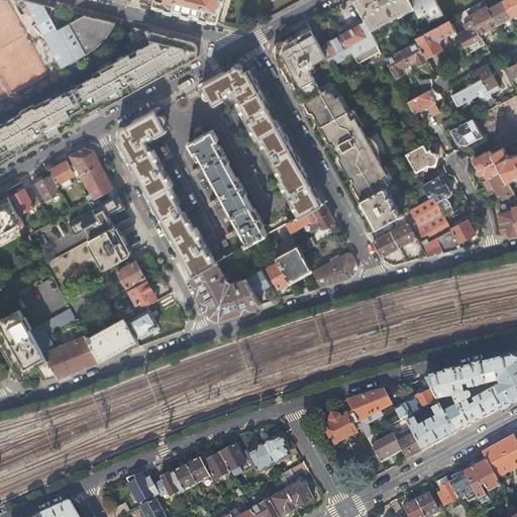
[(52,7),(25,0),(23,0),(62,68),(86,55),(93,48),(100,41),(105,34),(108,25),(109,21),(86,15),(57,30),(55,26),(50,19),(49,16),(52,7)]
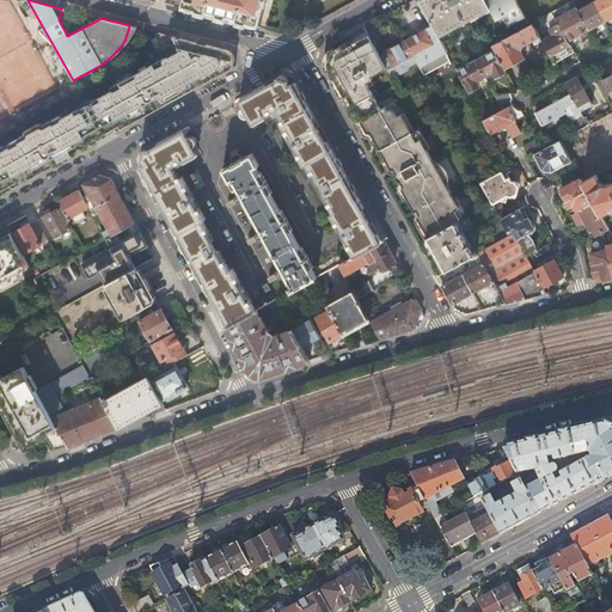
[(183,0),(182,7),(207,13),(257,26),(263,0),(183,0)]
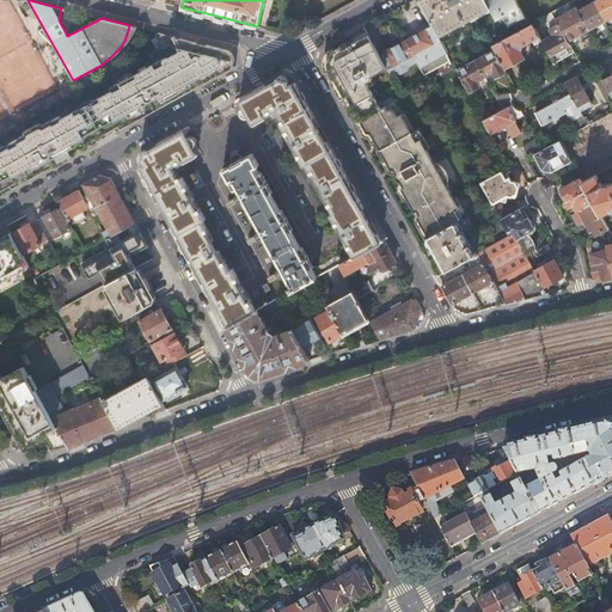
[(438,36),(490,8),(485,0),(421,0),(420,1),(433,25),(438,36)]
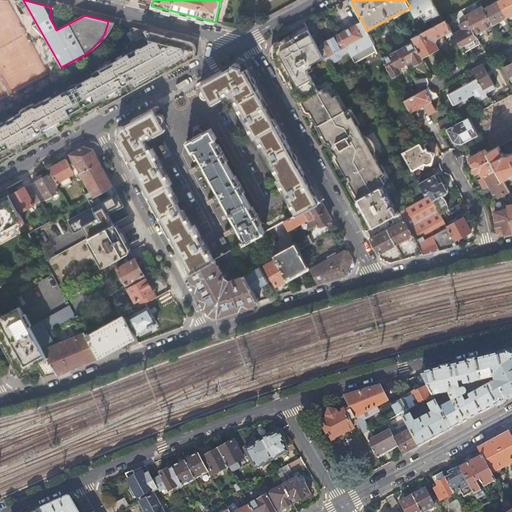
[(433,26),(443,20),(431,0),(406,0),(410,7),(418,21),(419,24),(425,21),(425,22),(430,20),(433,26)]
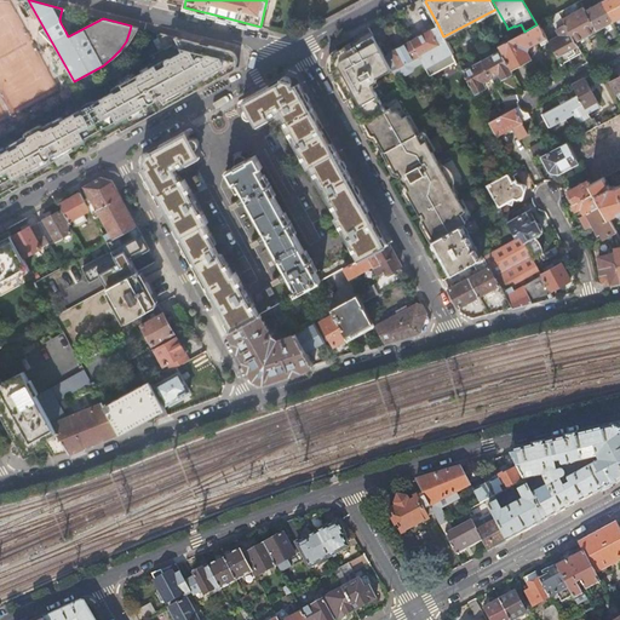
[(619,17),(619,0),(604,0),(603,1),(614,22),(619,17)]
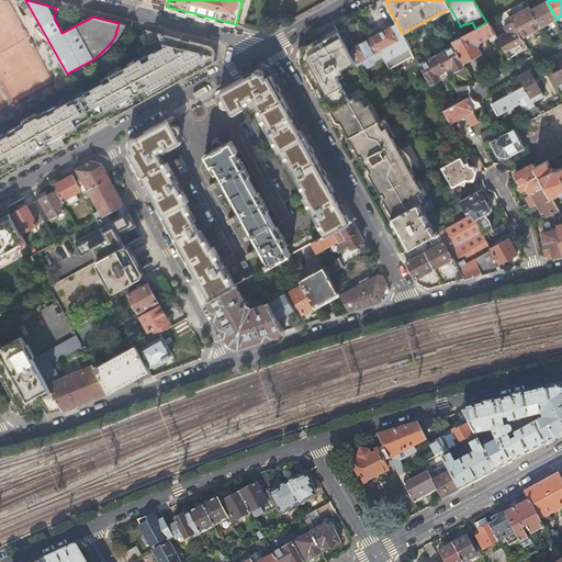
[(530,10),(540,27),(557,20),(547,1),(530,10)]
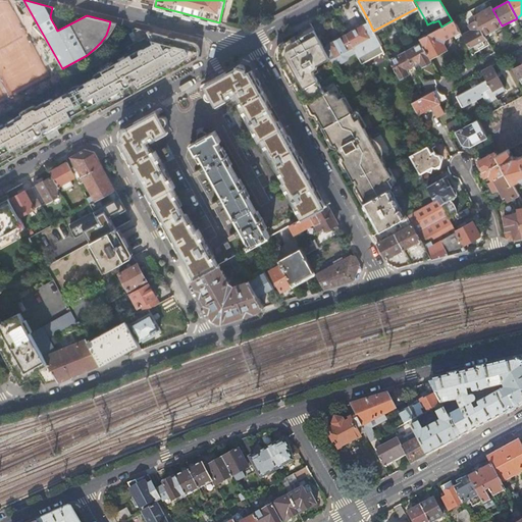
[(475,15),(477,19),(485,35),(502,25),(492,9),(491,6),(475,15)]
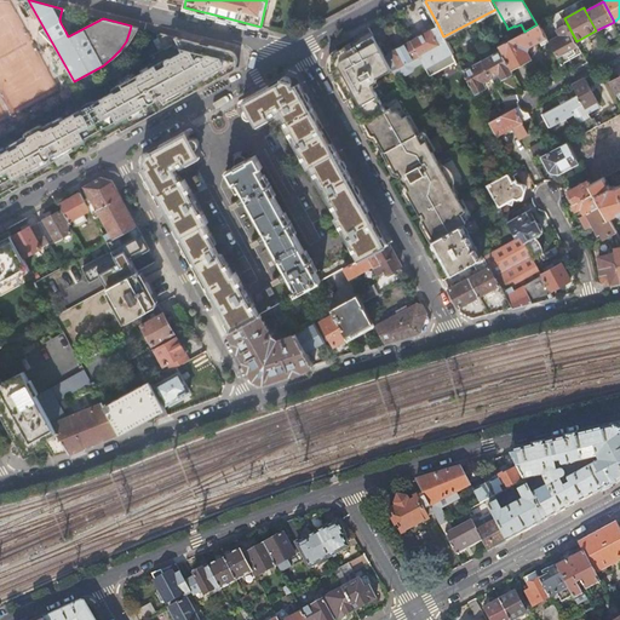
[(67,19),(61,23),(65,32),(72,29),(67,19)]
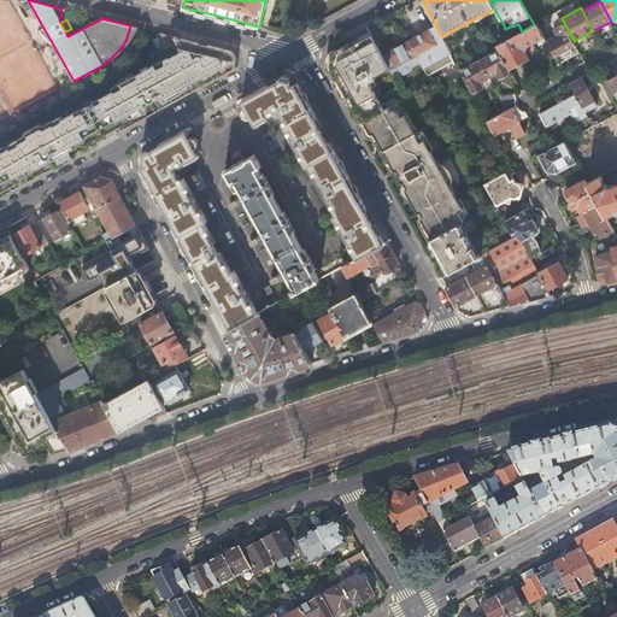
[(540,45),(548,41),(538,23),(534,24),(522,31),(510,37),(498,45),(500,51),(511,69),(530,58),(527,51),(528,46),(538,41),(540,45)]
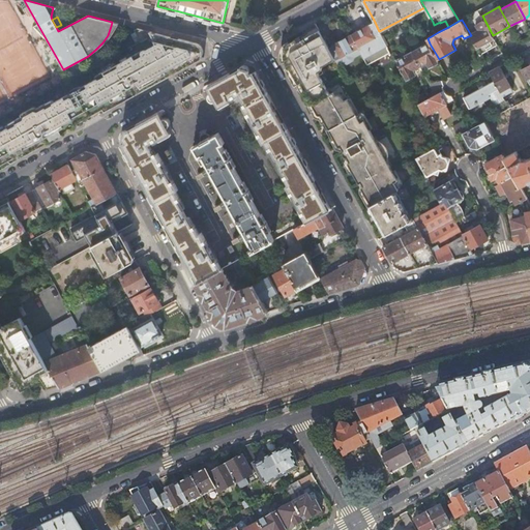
[(471,35),(481,54),(498,45),(494,38),(493,35),(484,20),(476,24),(479,30),(471,35)]
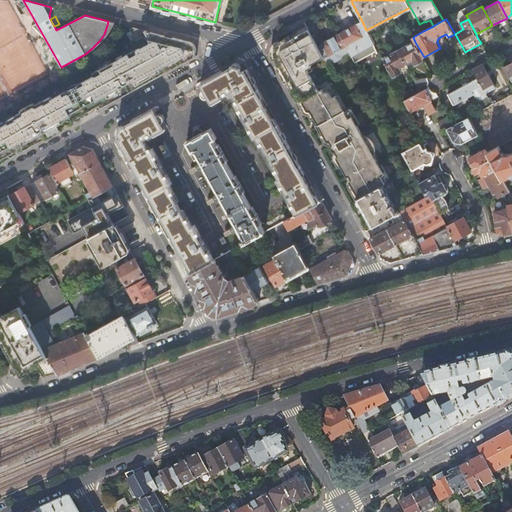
[(354,54),(373,43),(366,30),(362,21),(357,24),(356,24),(340,33),(348,49),(349,51),(354,59),(356,58),(354,54)]
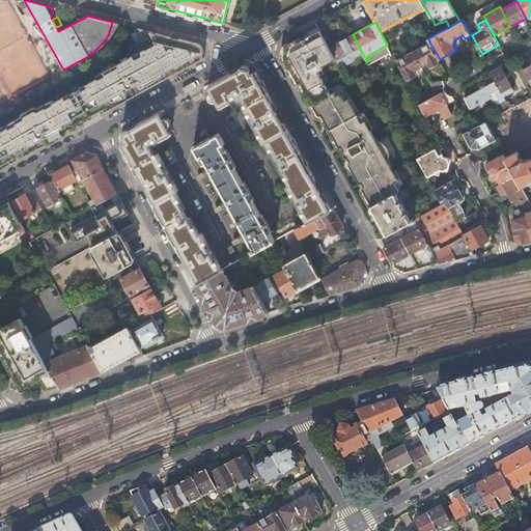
[(326,23),(318,27),(320,30),(326,40),(333,36),(326,23)]
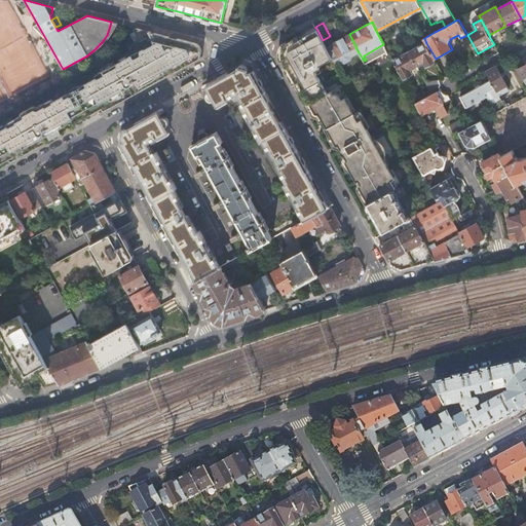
[(301,91),(307,103),(327,92),(315,73),(321,70),(321,66),(333,59),(323,40),(317,30),(297,41),(295,38),(287,43),(285,44),(283,48),(280,52),(282,57),(283,60),(282,61),(286,68),(287,67),(296,83),(298,82),(303,90),(301,91)]
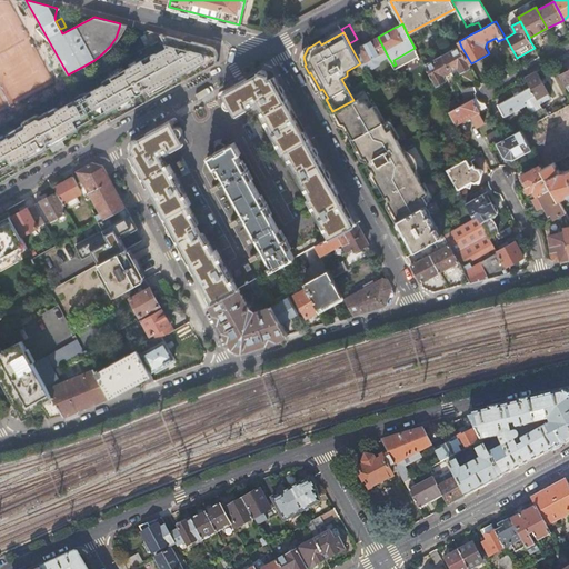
[(213,47),(160,33),(150,38),(152,43),(137,52),(141,59),(133,63),(128,67),(121,70),(116,73),(100,82),(103,88),(89,96),(88,93),(73,101),(75,105),(59,112),(56,106),(38,116),(38,118),(22,126),(22,125),(6,133),(8,139),(0,143),(0,181),(15,173),(13,171),(22,166),(25,169),(52,153),(79,138),(78,136),(82,132),(85,136),(95,130),(92,130),(91,131),(89,131),(87,131),(86,131),(89,129),(88,128),(102,120),(102,121),(106,119),(106,120),(105,122),(102,125),(101,126),(110,121),(109,118),(113,116),(118,117),(167,90),(165,87),(176,81),(183,81),(186,80),(187,76),(197,70),(198,72),(218,62),(215,61),(217,59),(217,57),(218,53),(217,52),(217,51),(216,50),(215,48),(213,47)]
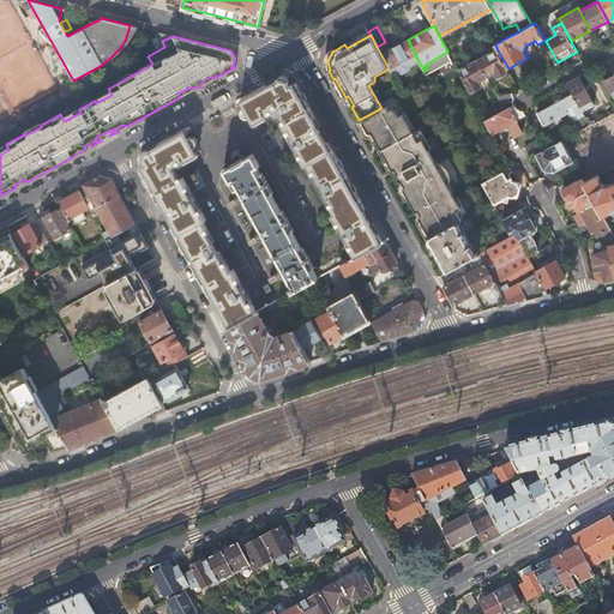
[(417,59),(408,40),(386,50),(395,66),(398,73),(402,73),(409,70),(410,66),(419,61),(417,59)]
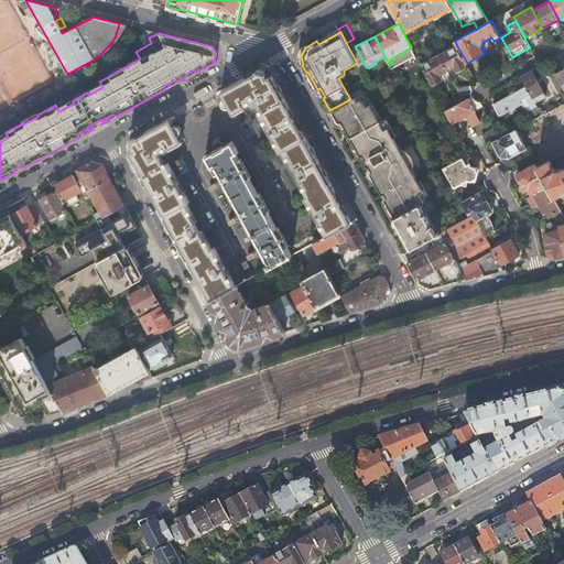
[(467,65),(467,63),(457,46),(440,55),(447,69),(455,65),(457,71),(467,65)]
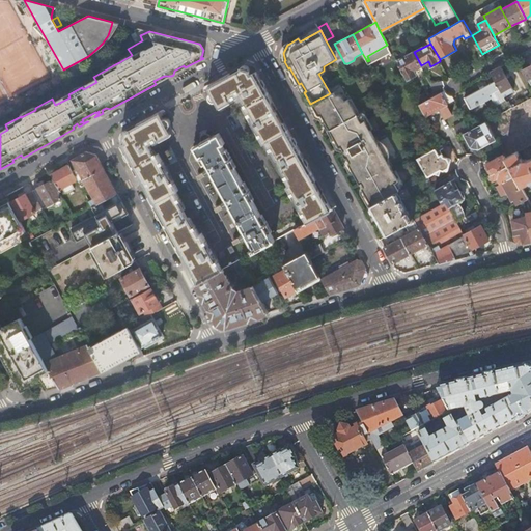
[(421,65),(414,52),(398,61),(408,79),(417,74),(414,70),(421,65)]
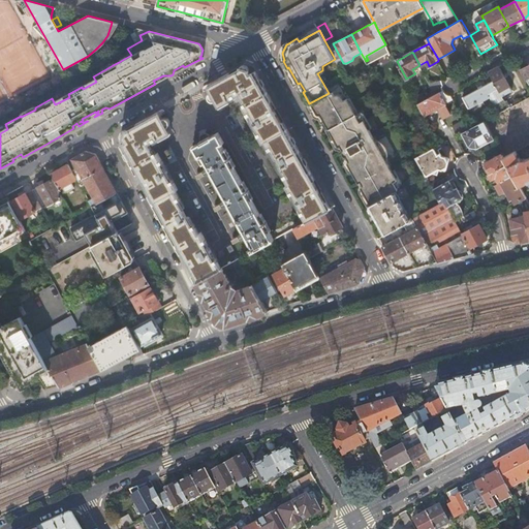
[(429,66),(427,61),(419,65),(423,70),(429,66)]
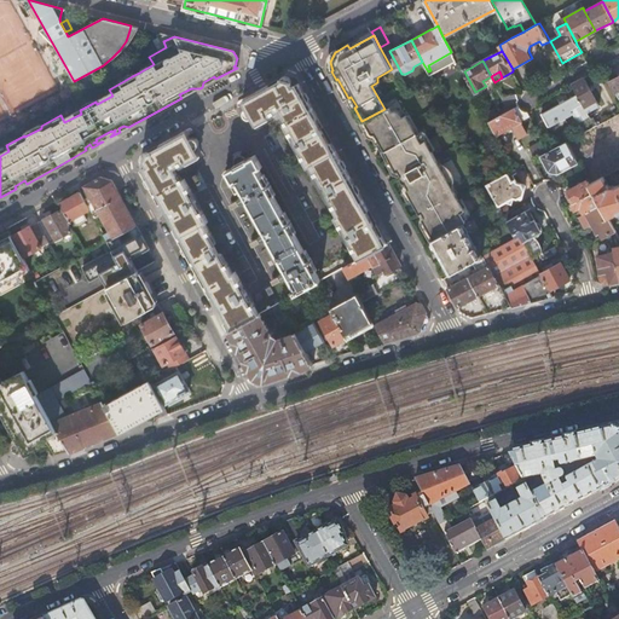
[(202,87),(215,79),(214,76),(203,82),(202,87)]
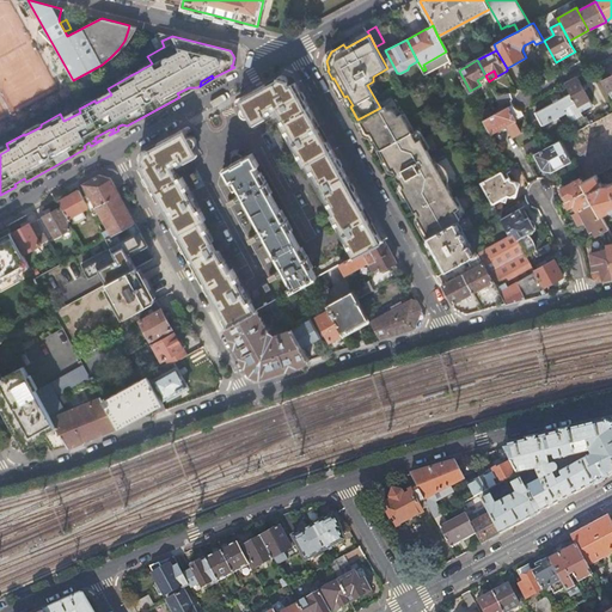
[(481,85),(489,81),(485,75),(477,80),(481,85)]
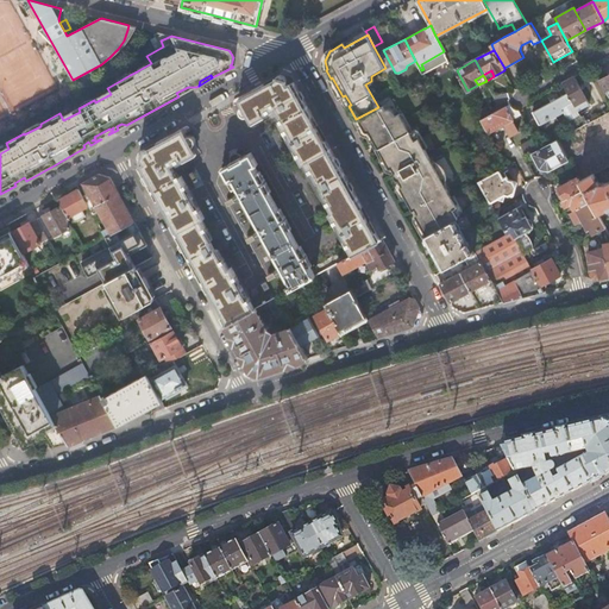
[(341,237),(352,255),(381,239),(371,221),(368,223),(356,200),(358,199),(331,148),(327,149),(316,129),(319,127),(295,82),(288,85),(283,77),(281,76),(252,92),(251,90),(238,98),(243,106),(242,106),(240,107),(240,108),(240,110),(240,111),(240,112),(240,113),(242,114),(243,115),(244,115),(244,117),(245,117),(246,117),(248,115),(249,115),(252,124),(265,117),(265,115),(267,115),(267,114),(276,108),(282,119),(280,120),(281,121),(278,123),(302,164),(305,163),(311,173),(312,171),(316,182),(318,182),(322,190),(322,192),(327,202),(326,202),(332,212),(328,213),(341,237)]
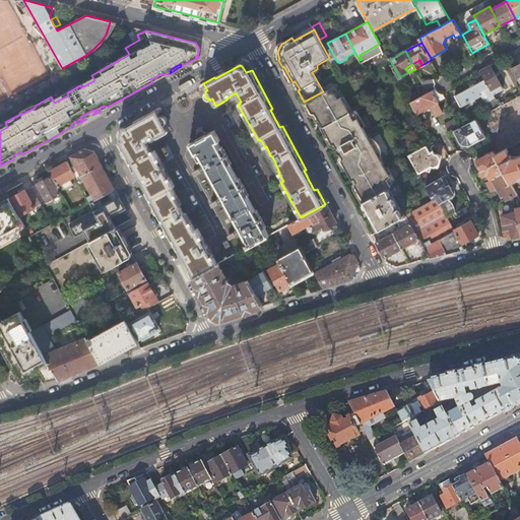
[(491,65),(480,70),(485,79),(490,87),(490,86),(494,94),(504,88),(491,65)]
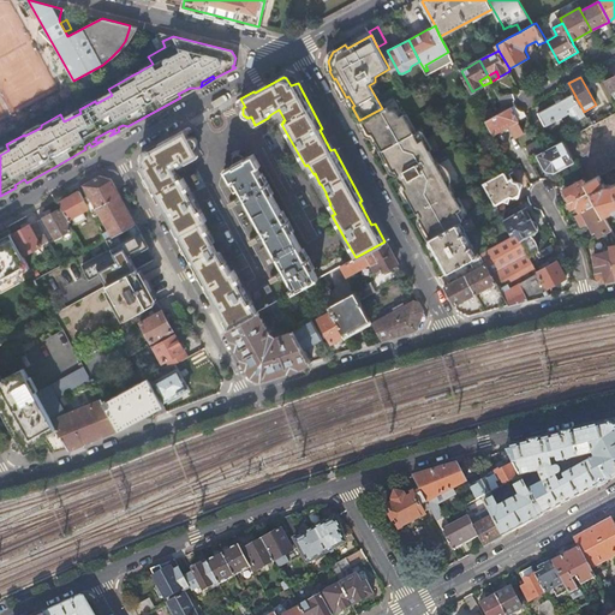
[(178,94),(180,97),(198,88),(190,88),(178,94)]
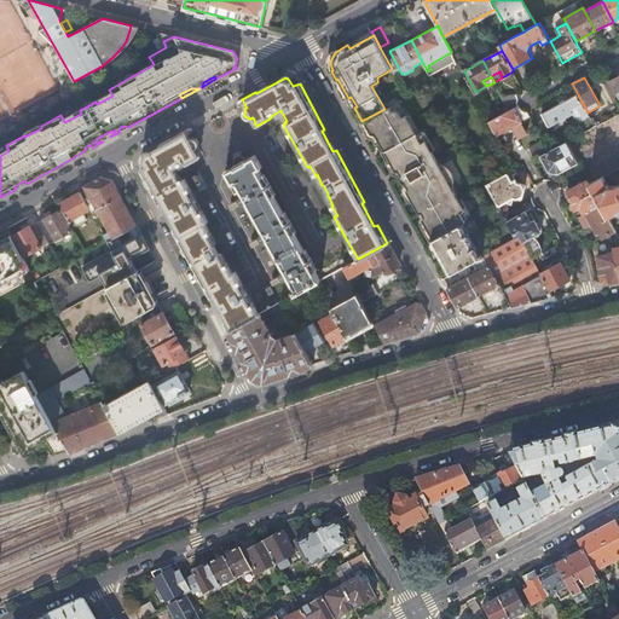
[(508,106),(516,102),(518,100),(514,94),(503,98),(508,106)]
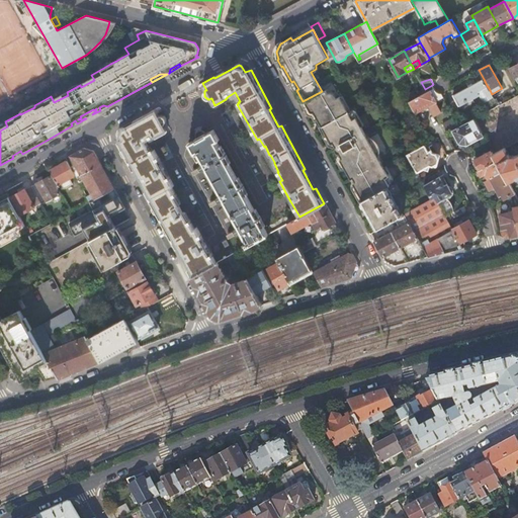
[(488,87),(484,79),(454,95),(459,105),(479,94),(478,92),(488,87)]
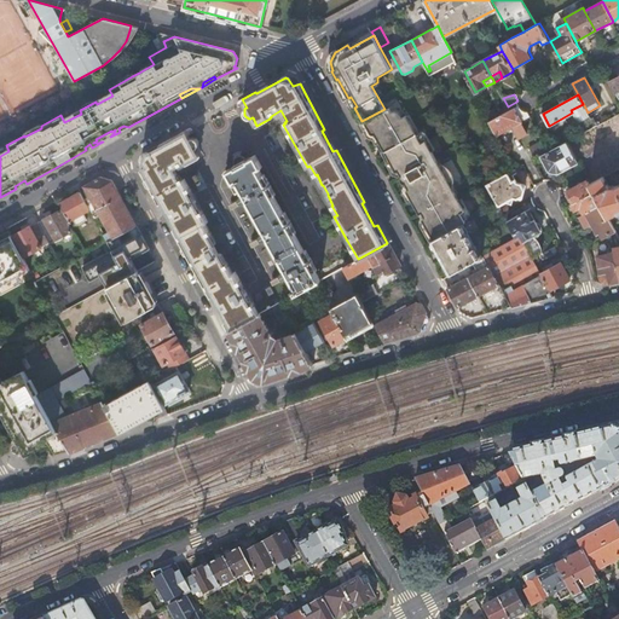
[(521,121),(531,115),(530,114),(527,113),(525,111),(524,111),(521,110),(520,109),(518,106),(490,121),(497,134),(512,126),(520,122),(521,121)]
